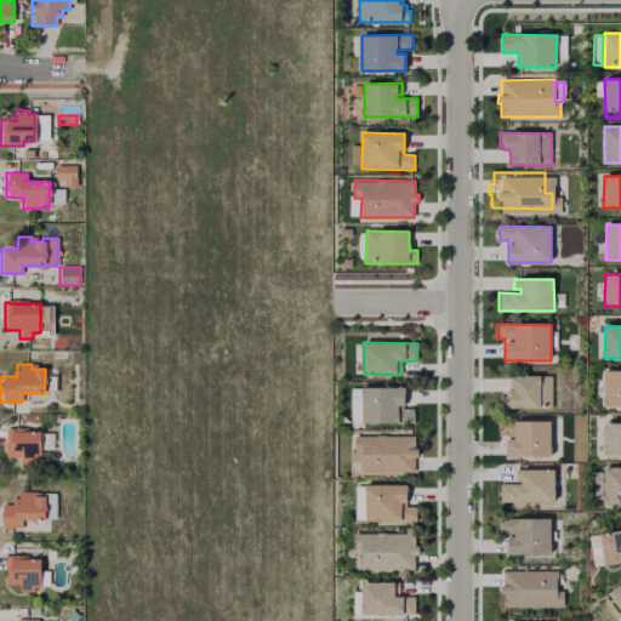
[(620,371),(620,408),(603,408),(604,371),(620,371)]
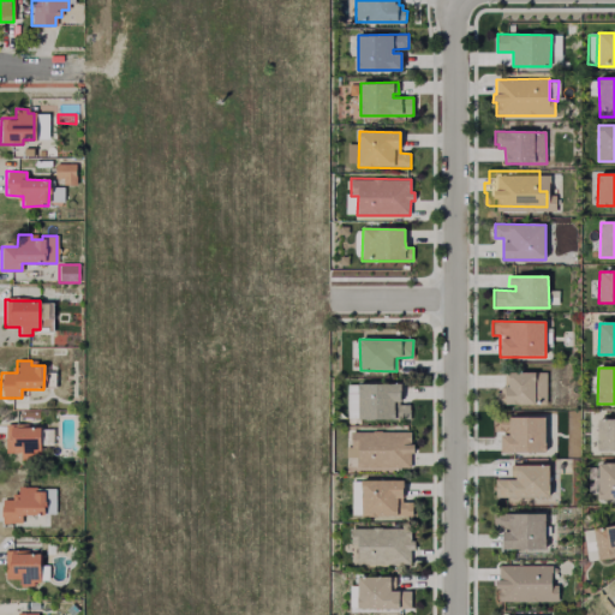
[(547,374),(547,405),(497,405),(497,392),(500,392),(500,387),(503,387),(503,374),(547,374)]
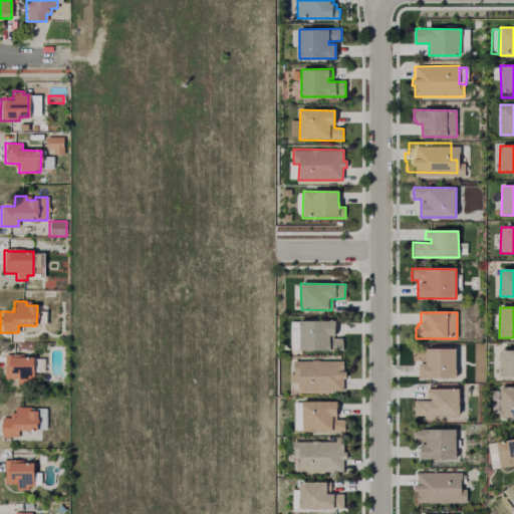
[(342,339),(342,350),(299,350),(300,321),(334,321),(334,338),(342,339)]
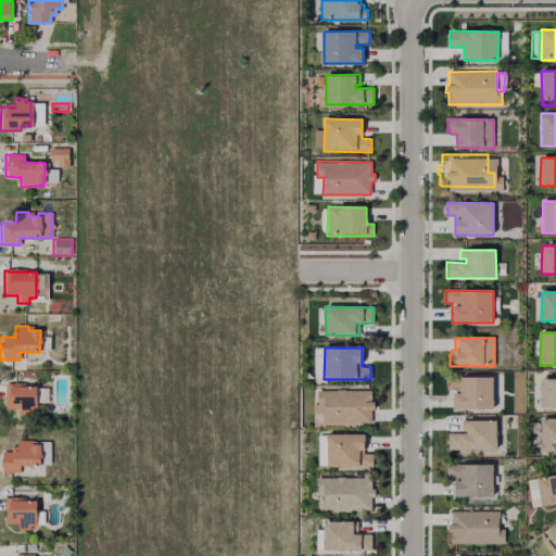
[(323,378),(323,349),(313,349),(313,378),(323,378)]
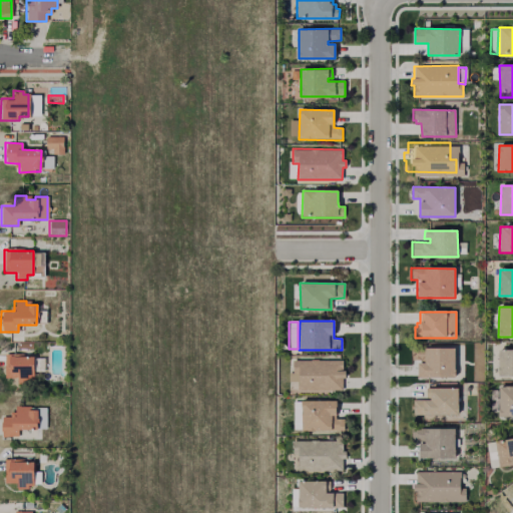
[(454,349),(454,379),(417,378),(417,361),(411,361),(411,348),(454,349)]
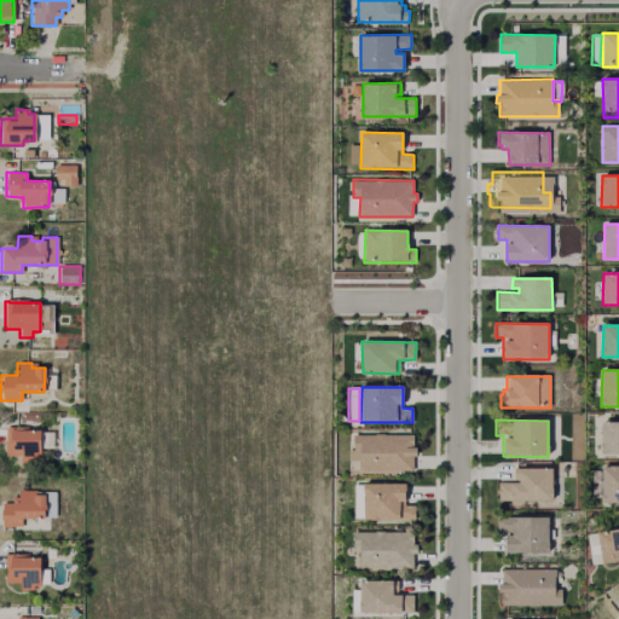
[(618,423),(618,455),(602,455),(602,423),(618,423)]
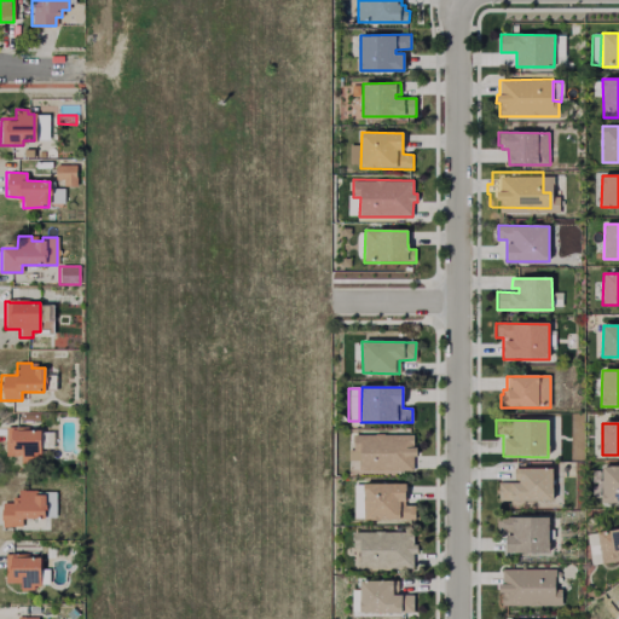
[(40,431),(40,456),(4,455),(4,429),(40,431)]
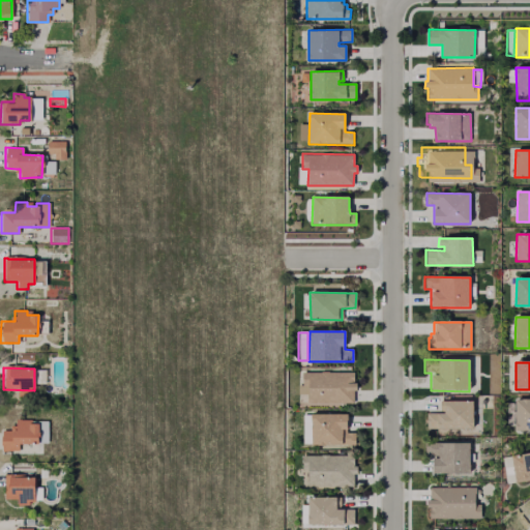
[(354,391),(353,404),(308,404),(310,386),(302,386),(302,372),(354,372),(354,383),(356,391),(354,391)]
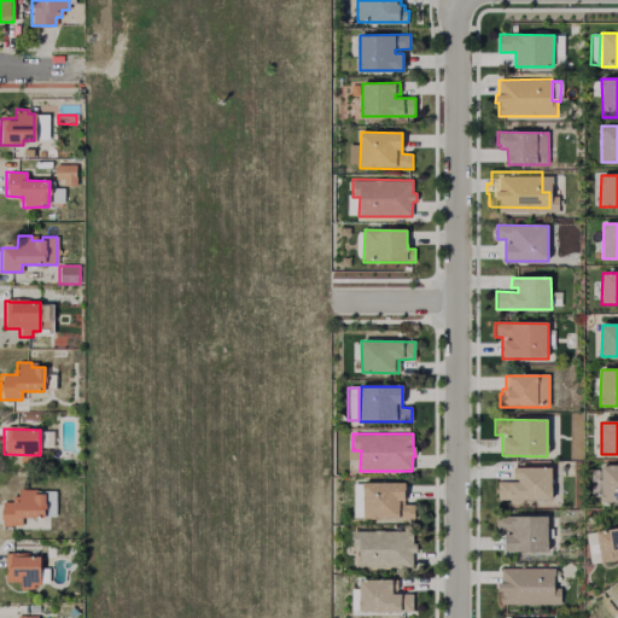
[(552,468),(552,502),(497,501),(499,482),(518,482),(518,467),(552,468)]
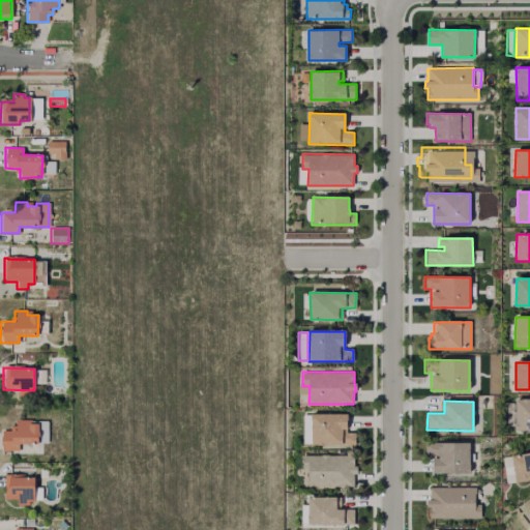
[(529,431),(517,431),(517,401),(529,401),(529,431)]
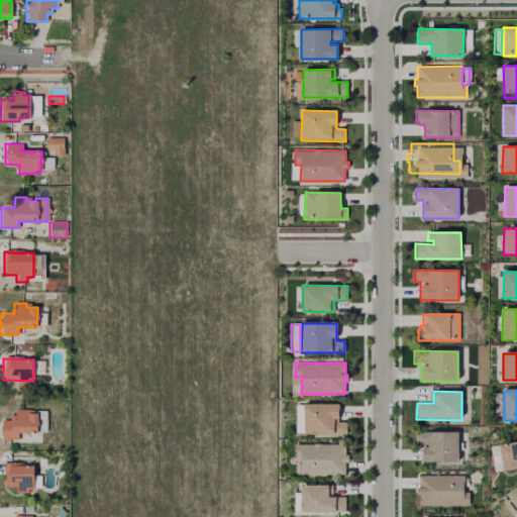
[(347,422),(347,435),(304,434),(304,404),(339,404),(339,422),(347,422)]
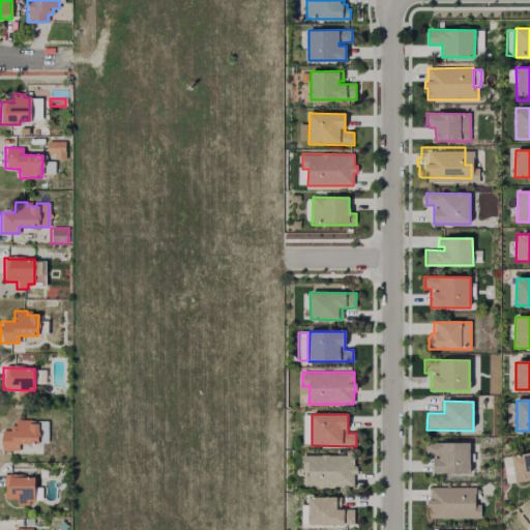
[(37,423),(37,443),(18,443),(18,451),(0,451),(0,430),(15,430),(15,419),(27,419),(27,423),(37,423)]
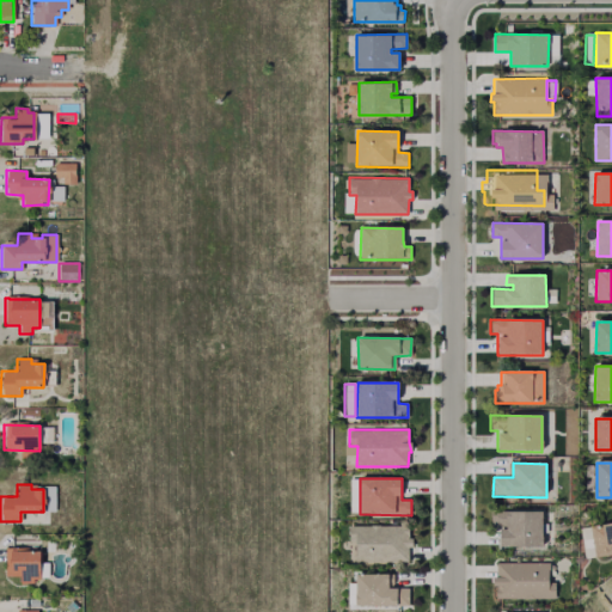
[(542,513),(540,546),(500,546),(500,526),(491,526),(491,512),(542,513)]
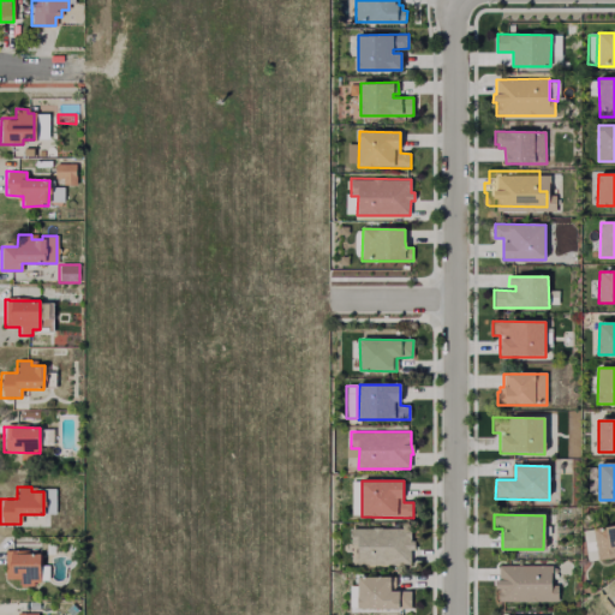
[(614,557),(598,561),(593,527),(614,524),(614,557)]
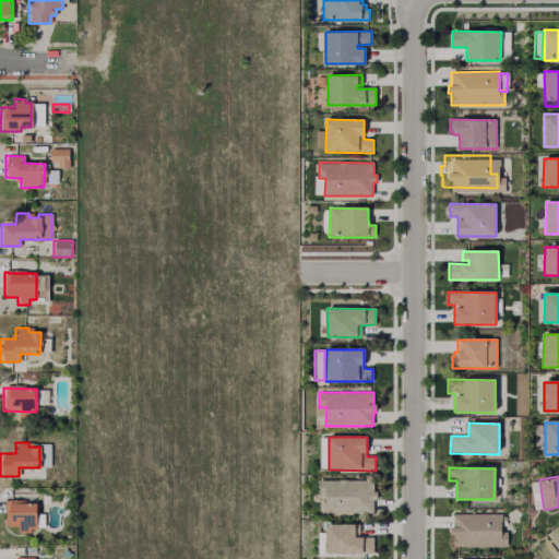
[(373,480),(373,513),(324,512),(325,492),(319,492),(319,479),(373,480)]
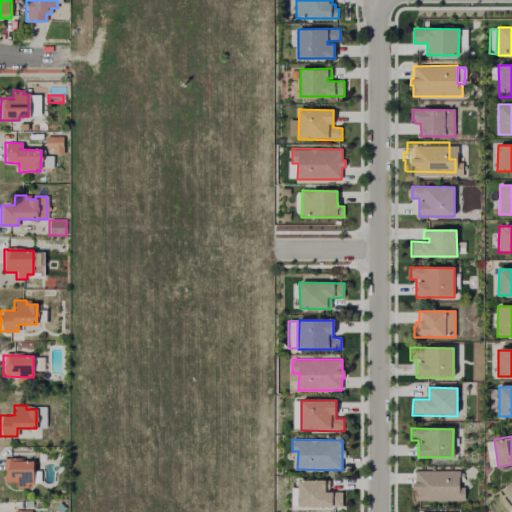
[(34,459),(34,471),(33,471),(32,485),(27,485),(27,489),(16,489),(16,482),(3,482),(3,459),(34,459)]
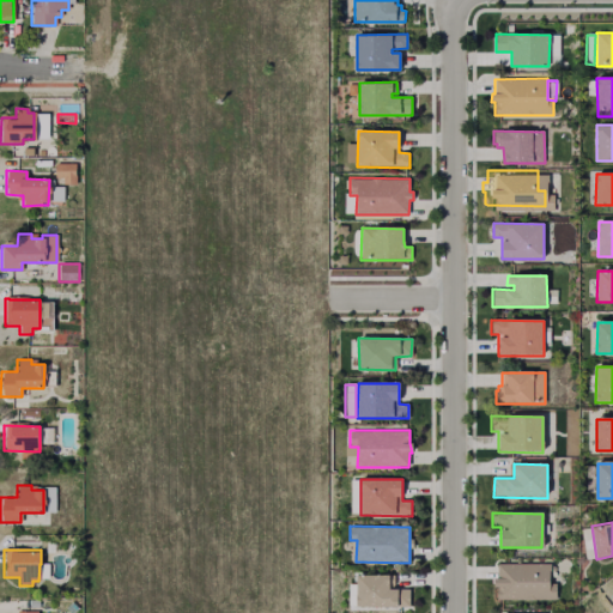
[(548,564),(548,583),(556,583),(556,600),(497,601),(497,564),(548,564)]
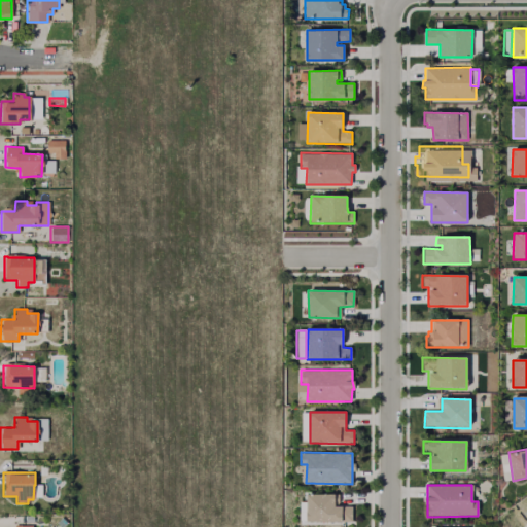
[(338,494),(338,503),(335,503),(335,507),(353,507),(352,523),(307,521),(307,495),(338,494)]
